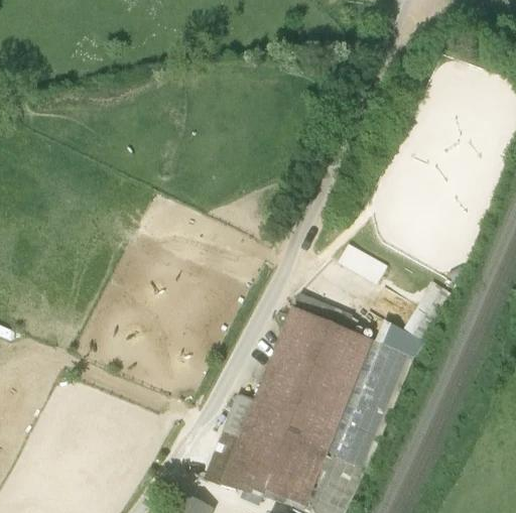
[(351,244),(339,263),(373,283),(384,264),(351,244)]
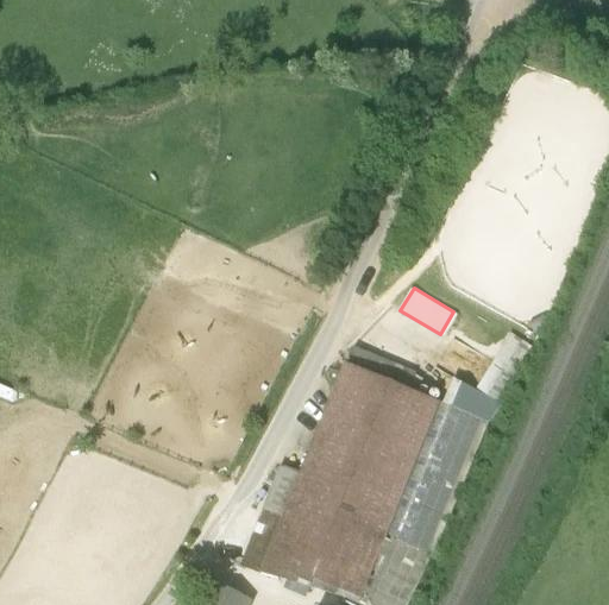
[(476,386),(498,399),(531,342),(510,329),(476,386)]
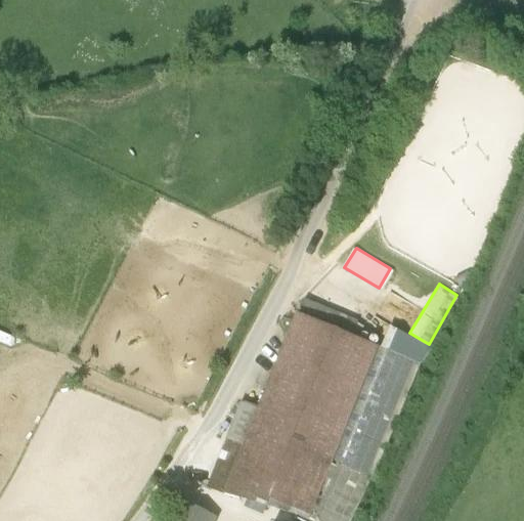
[(379,346),(297,312),(258,409),(242,401),(207,485),(222,492),(238,496),(241,489),(307,517),(338,447),(379,346)]
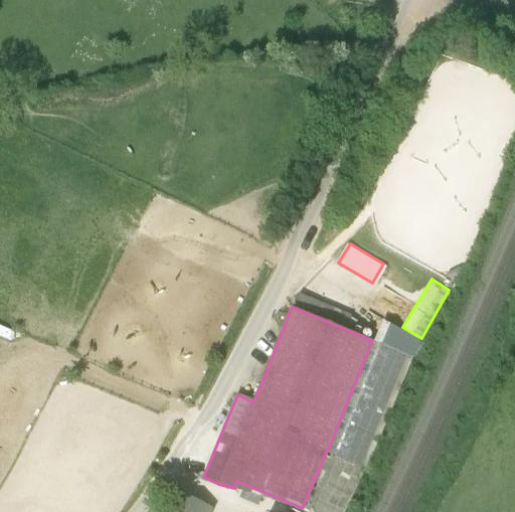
[(379,437),(421,338),(381,319),(372,340),(332,440),(302,508),(306,510),(310,502),(323,507),(319,511),(343,511),(363,472),(379,437)]
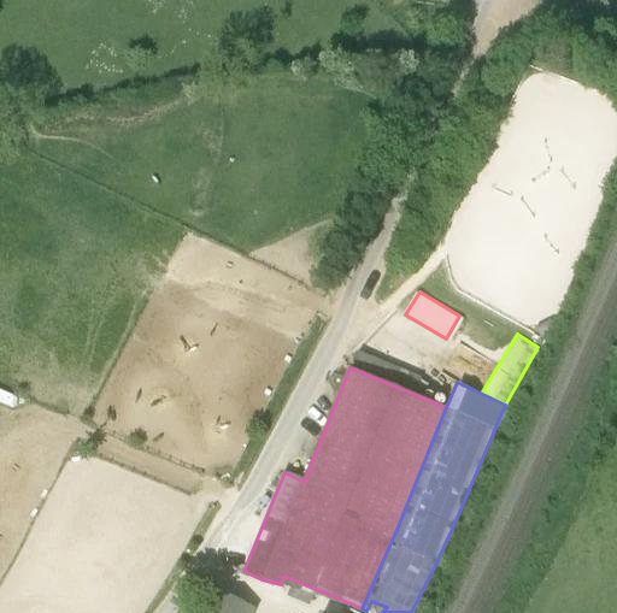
[(221,593),(217,595),(207,612),(248,612),(250,612),(247,606),(221,593)]
